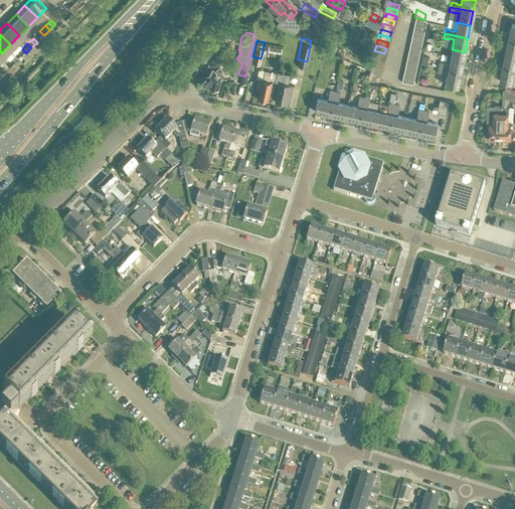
[(514,47),(507,45),(504,59),(514,61),(514,47)]
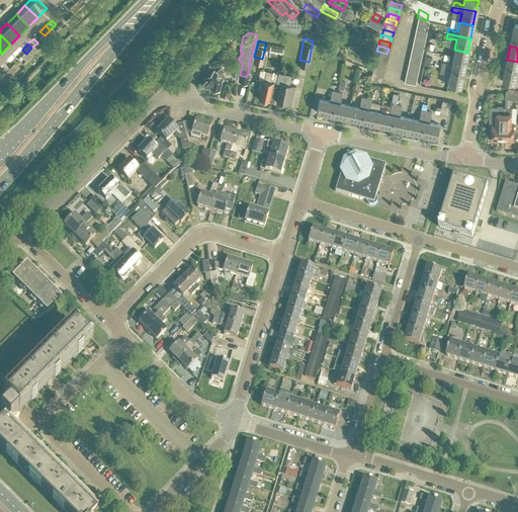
[(464,66),(467,53),(454,50),(452,59),(447,58),(448,57),(442,56),(441,61),(464,66)]
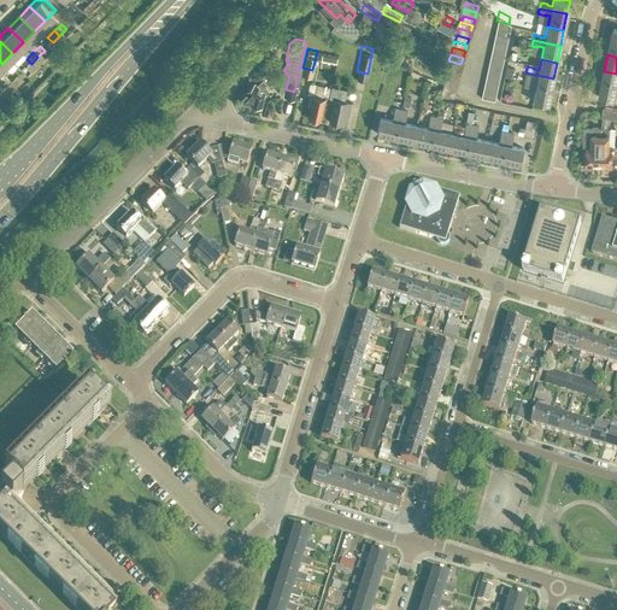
[(448,60),(447,66),(459,70),(460,64),(448,60)]
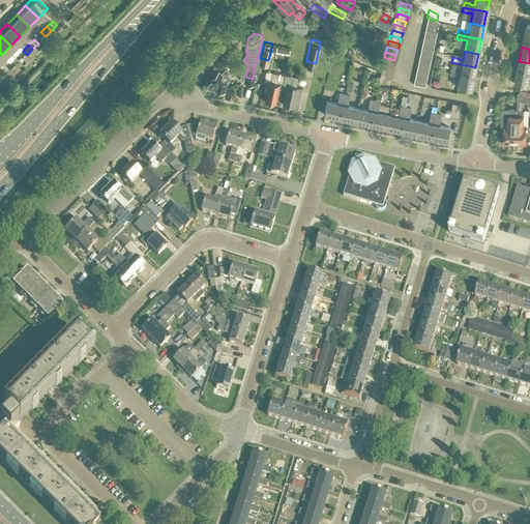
[(16,57),(9,63),(15,67),(20,62),(16,57)]
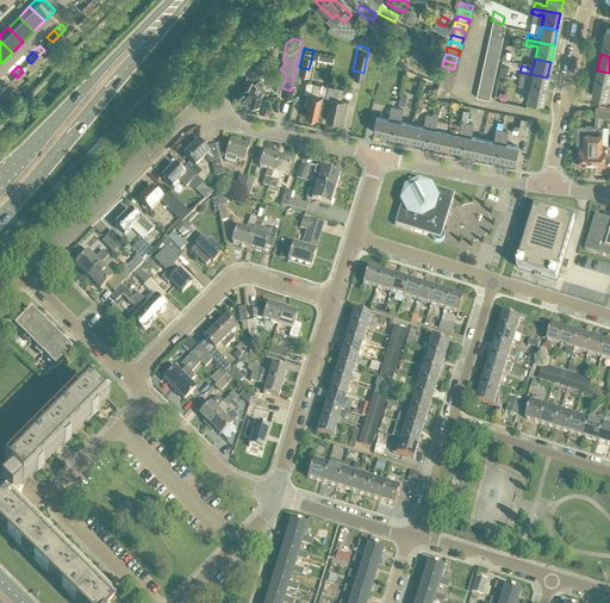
[(442,66),(440,73),(452,76),(454,69),(442,66)]
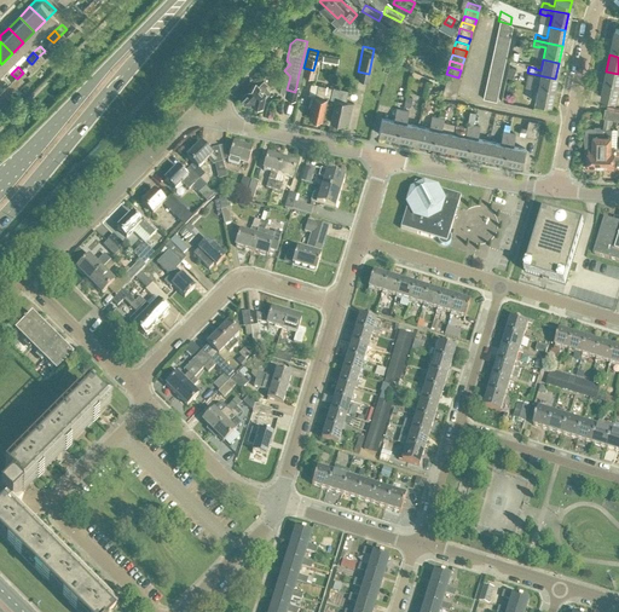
[(241,90),(242,94),(252,96),(252,97),(262,99),(265,85),(268,86),(270,79),(264,71),(258,78),(255,75),(247,82),(248,84),(241,90)]
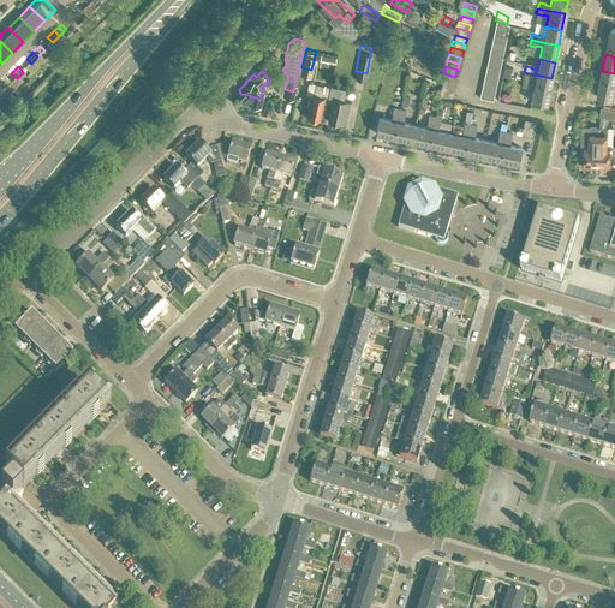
[(614,73),(602,71),(598,89),(614,93),(614,84),(614,73)]
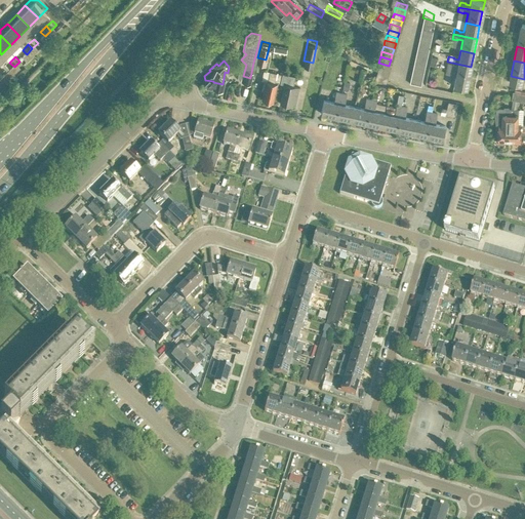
[(471,67),(447,62),(446,67),(452,68),(452,67),(456,68),(454,79),(468,82),(471,67)]
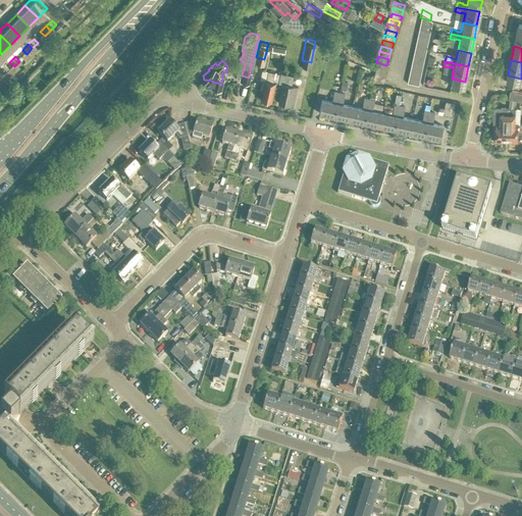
[(0,81),(14,66),(9,62),(0,71),(0,81)]
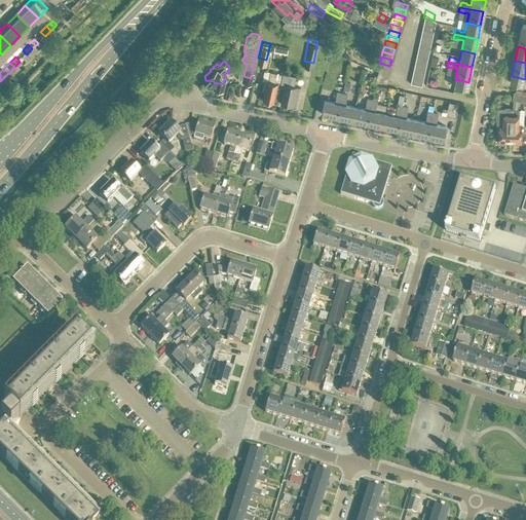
[(379,63),(377,68),(388,71),(389,66),(379,63)]
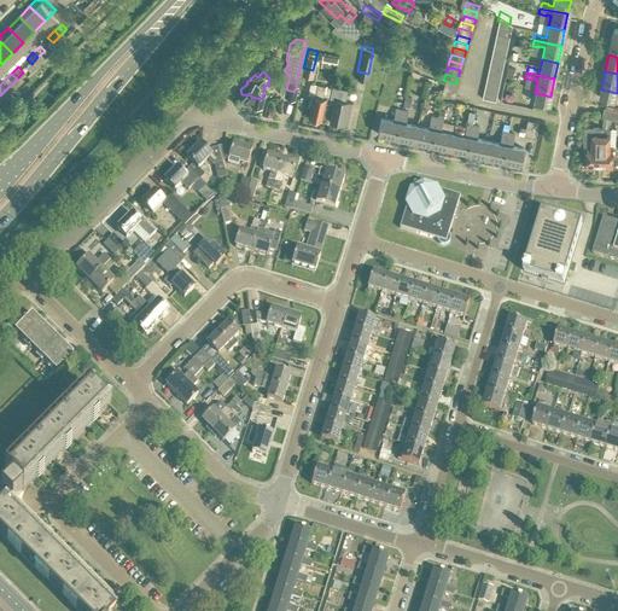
[(308,109),(321,112),(326,91),(322,89),(326,79),(318,76),(315,88),(310,87),(309,97),(310,98),(308,109)]
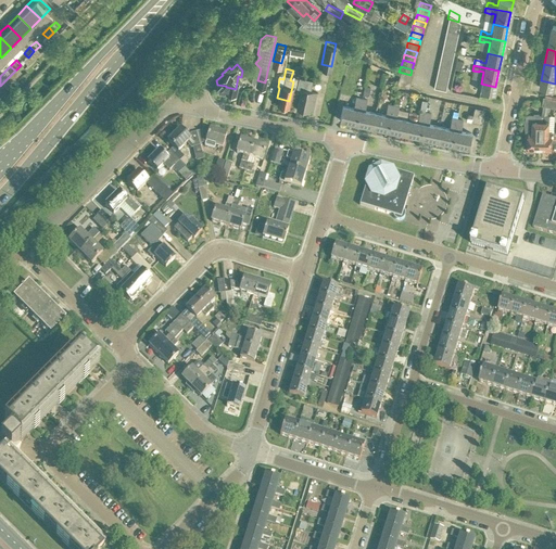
[(301,83),(297,102),(308,105),(310,102),(313,103),(317,86),(311,84),(313,74),(299,71),(297,81),(301,83)]
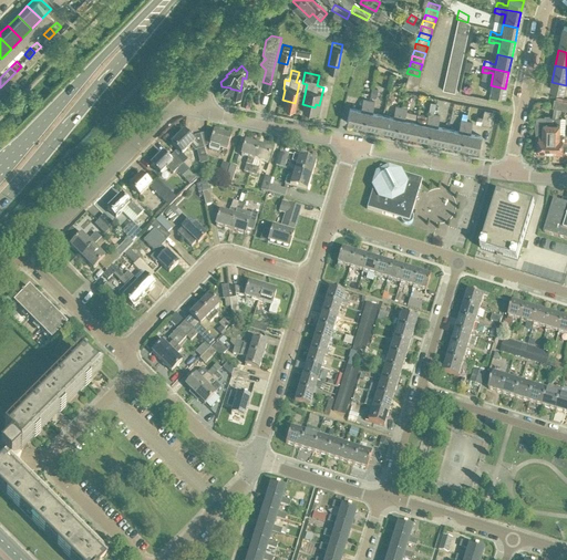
[(419,76),(406,73),(404,80),(416,83),(419,76)]
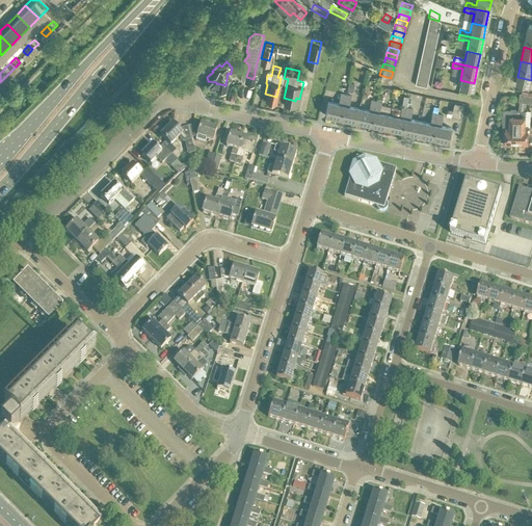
[(325,108),(341,111),(346,87),(341,86),(340,93),(341,93),(340,97),(328,95),(325,108)]
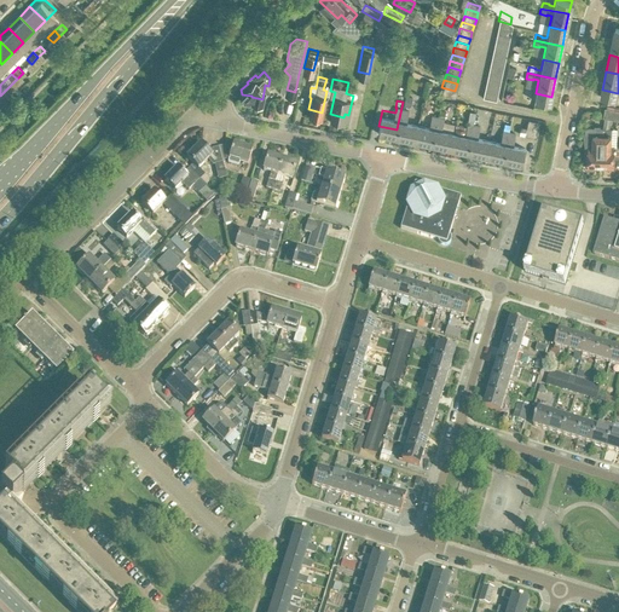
[(603,109),(618,113),(618,103),(606,100),(603,109)]
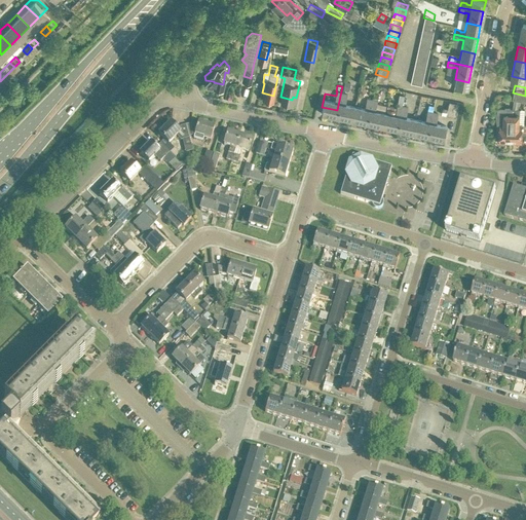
[(337,110),(352,113),(355,100),(344,98),(345,94),(346,94),(347,87),(342,86),(337,110)]
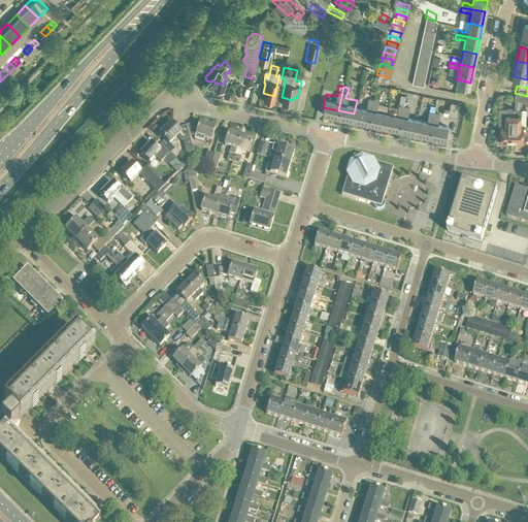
[(354,113),(368,117),(373,93),(368,92),(367,98),(368,98),(367,102),(357,100),(354,113)]
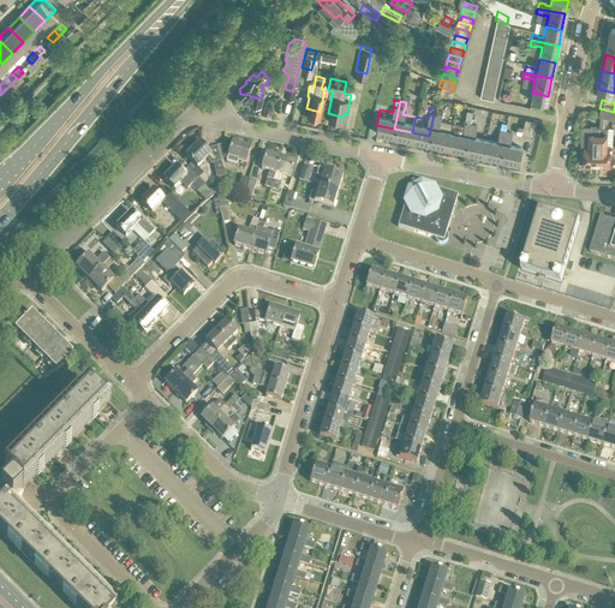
[(429,136),(447,139),(451,124),(437,121),(439,117),(440,117),(441,111),(435,108),(429,136)]
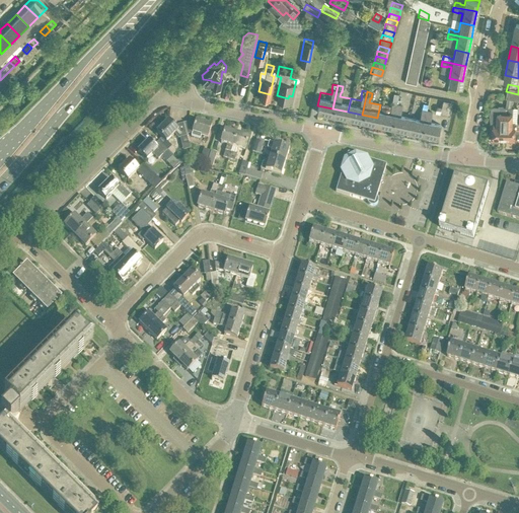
[(440,106),(448,110),(452,96),(443,94),(441,101),(437,100),(435,106),(440,107),(440,106)]
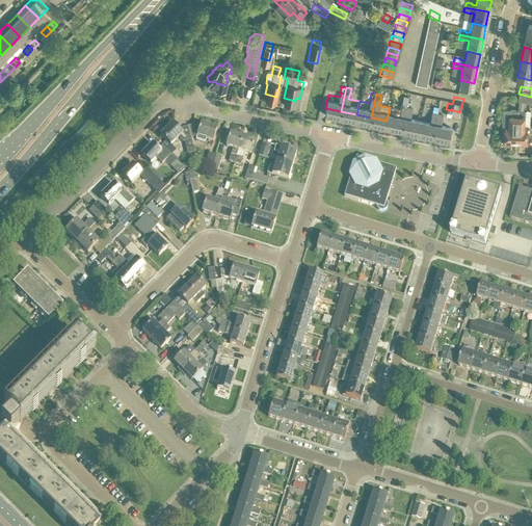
[(387,121),(402,125),(407,101),(406,100),(402,100),(401,105),(402,106),(401,110),(390,107),(387,121)]
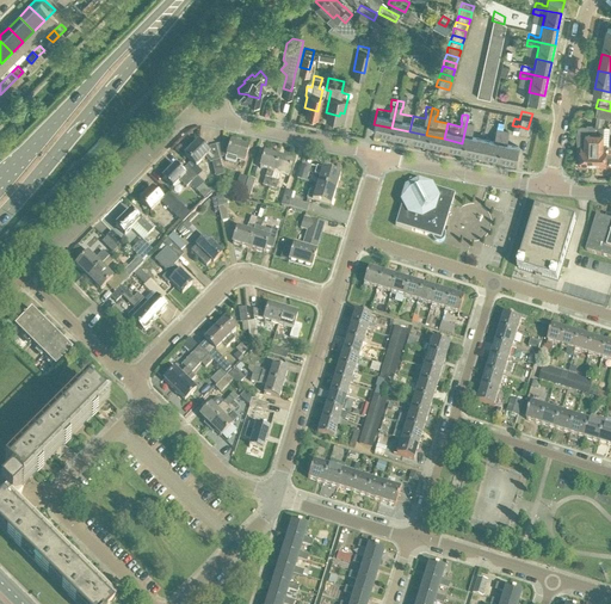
[(462,143),(480,147),(482,131),(470,128),(471,123),(473,123),(474,117),(468,116),(462,143)]
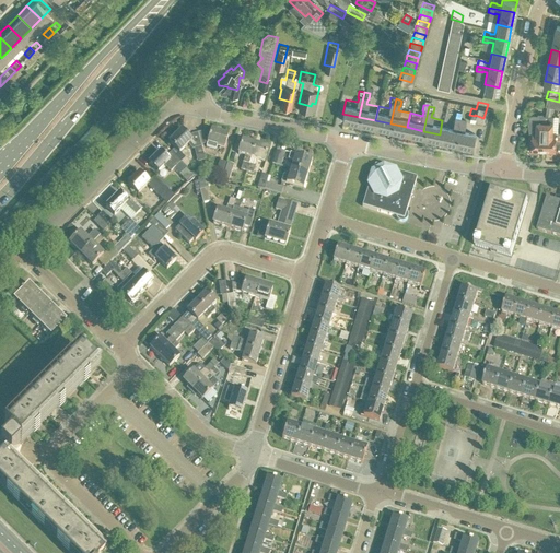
[(546,115),(547,109),(547,108),(544,108),(544,107),(538,107),(538,108),(531,108),(528,117),(531,126),(534,126),(533,138),(531,138),(531,142),(534,146),(538,146),(538,144),(545,144),(546,115)]
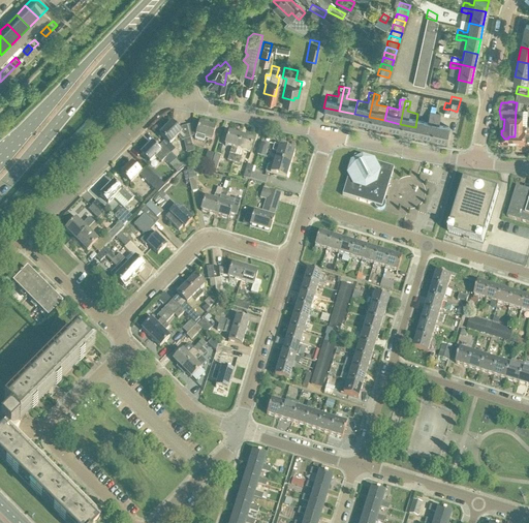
[(527,103),(517,103),(516,109),(515,136),(526,136),(527,103)]
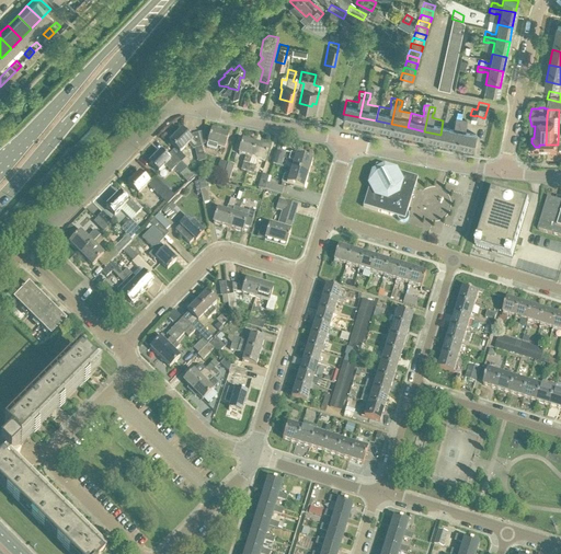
[(441,135),(456,138),(461,113),(456,112),(455,118),(456,118),(455,123),(443,120),(441,135)]
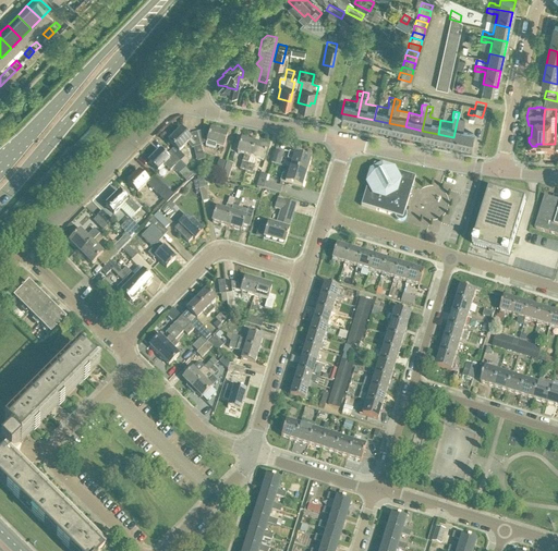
[(459,112),(453,137),(470,141),(473,126),(461,124),(462,120),(463,120),(464,113),(459,112)]
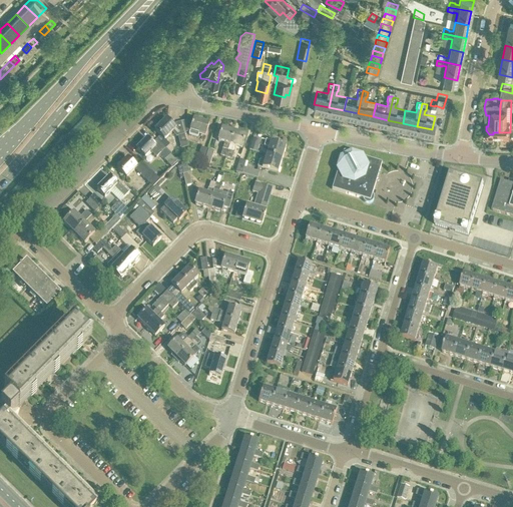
[(184,128),(181,117),(175,119),(176,119),(173,122),(166,115),(159,122),(158,120),(155,124),(156,125),(155,126),(164,136),(173,127),(176,131),(175,132),(176,133),(178,132),(180,140),(185,139),(183,131),(184,131),(184,128)]
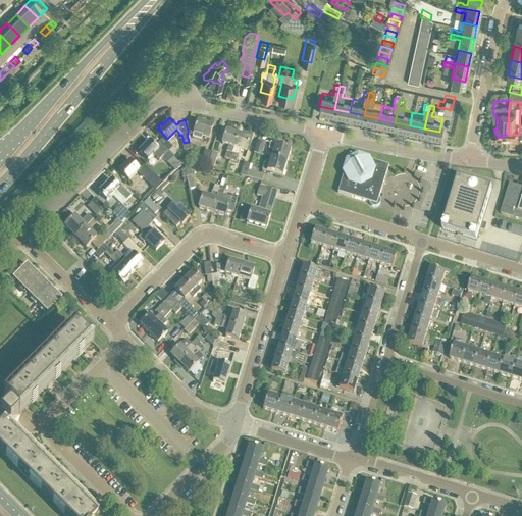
[(190,118),(185,119),(188,131),(193,130),(192,134),(201,137),(202,133),(209,135),(213,122),(197,117),(197,120),(190,118)]
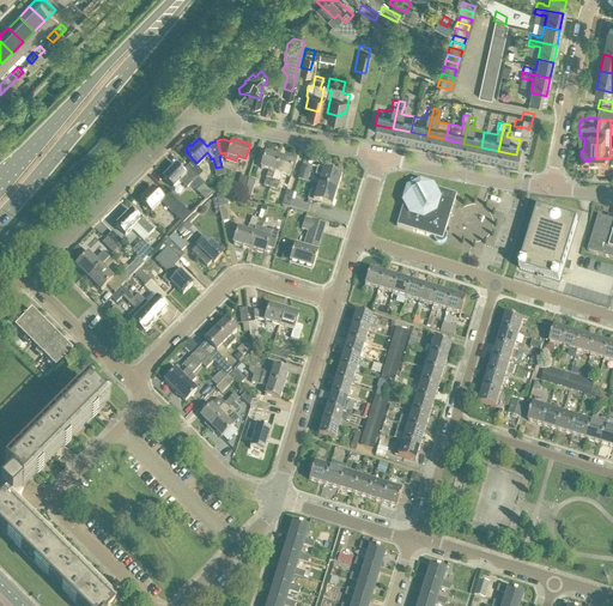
[(263,181),(271,183),(273,175),(274,168),(275,168),(280,153),(266,149),(261,164),(268,167),(263,181)]
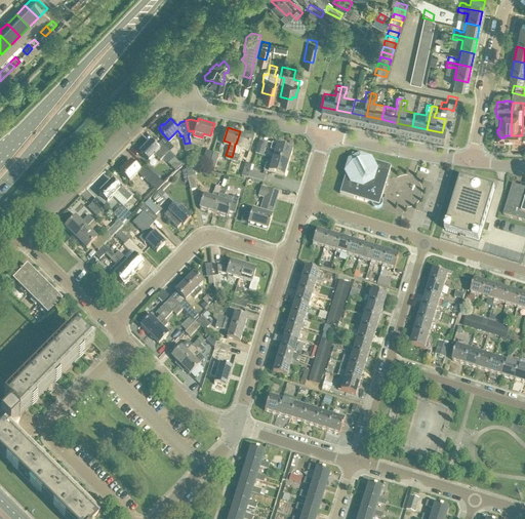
[(251,134),(240,131),(236,144),(247,148),(251,134)]
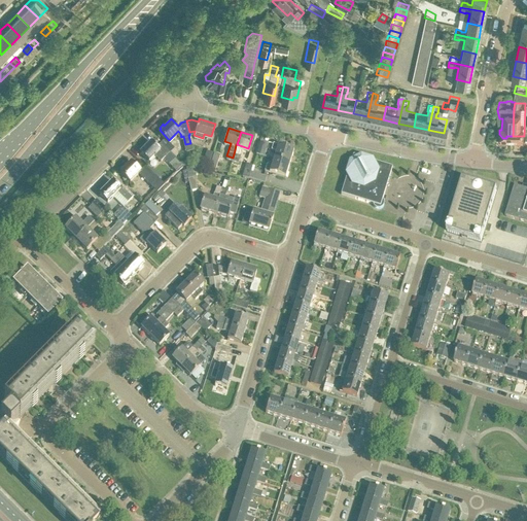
[(256,150),(265,152),(269,139),(260,136),(256,150)]
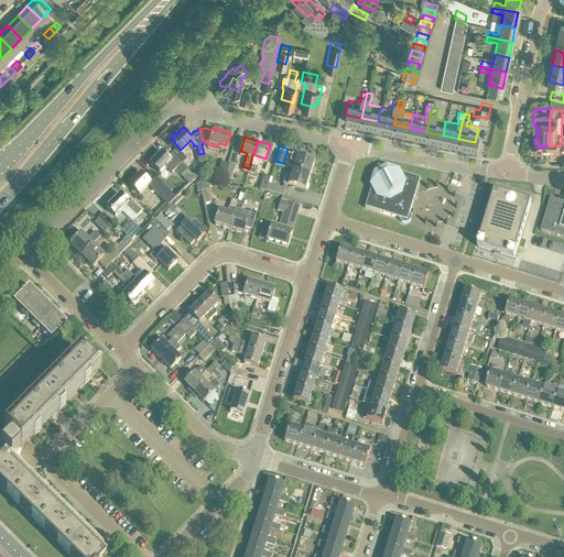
[(160,170),(165,163),(172,168),(175,166),(181,173),(187,166),(181,160),(182,159),(172,150),(167,153),(162,148),(150,160),(160,170)]
